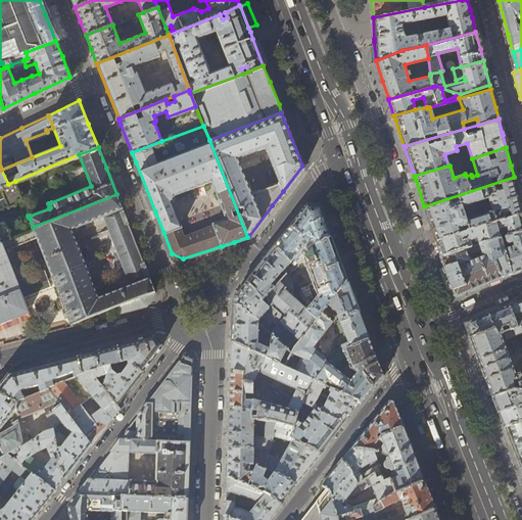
[(0,187),(8,184),(1,170),(0,167),(0,187)]
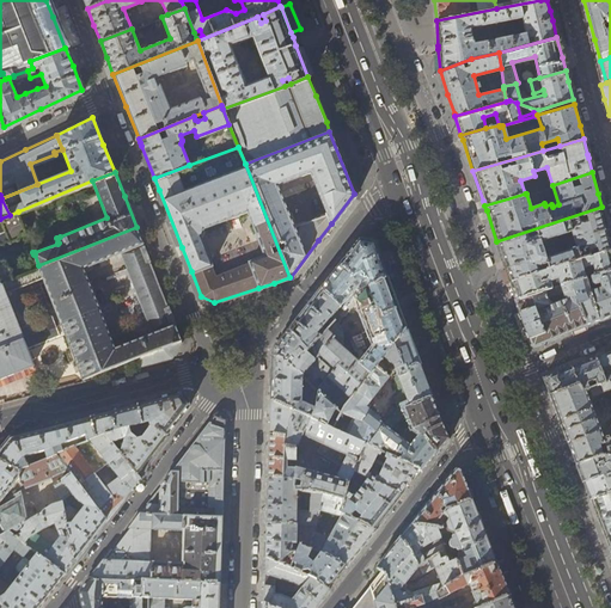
[(509,280),(610,246),(610,243),(608,229),(602,207),(496,241),(503,260),(509,280)]
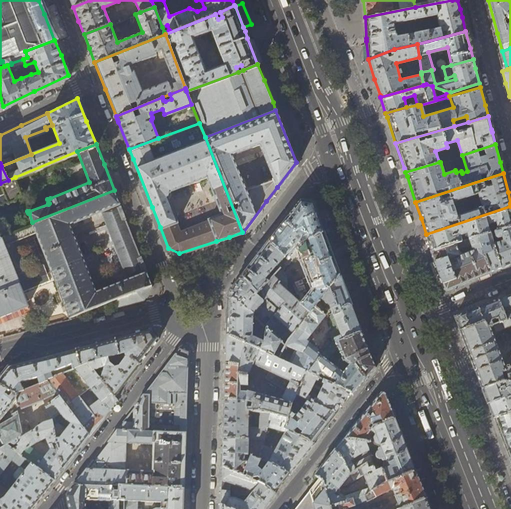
[(21,193),(15,177),(8,180),(0,183),(0,235),(10,231),(8,226),(8,225),(9,223),(5,221),(6,220),(6,219),(4,215),(3,215),(2,214),(0,215),(0,202),(3,202),(5,200),(9,200),(9,201),(14,199),(14,198),(17,195),(21,193)]
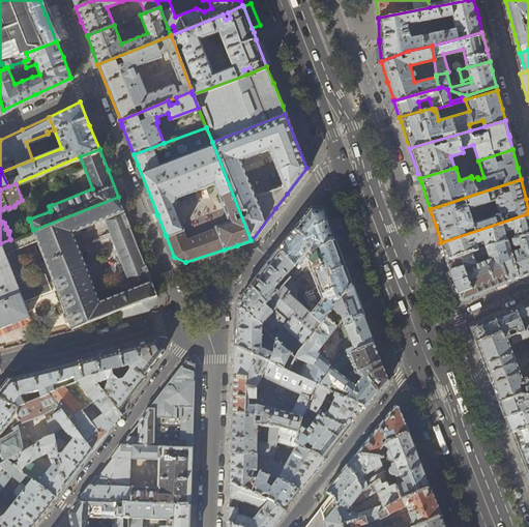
[(137,244),(128,225),(118,197),(33,230),(37,242),(59,296),(58,296),(59,297),(61,301),(61,302),(60,302),(62,309),(63,309),(64,309),(66,314),(65,314),(65,315),(66,315),(71,328),(72,328),(72,326),(117,309),(120,316),(148,309),(156,295),(147,270),(137,244)]
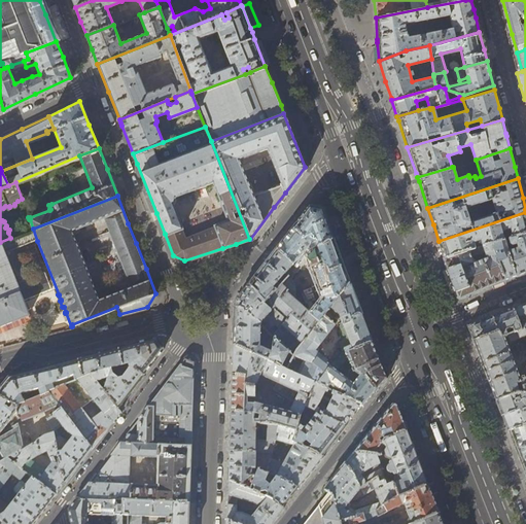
[(327,205),(320,207),(324,218),(331,215),(327,205)]
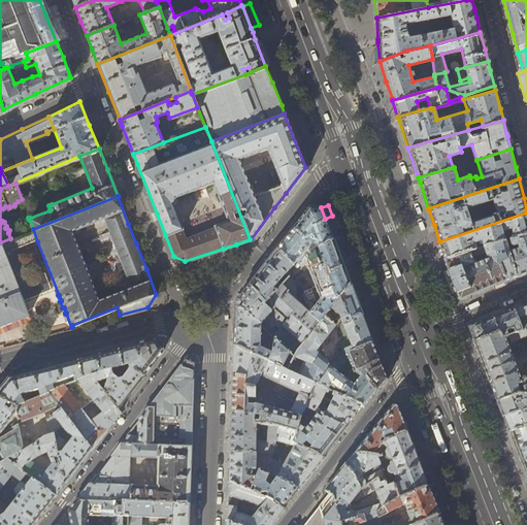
[(292,226),(276,248),(295,265),(308,250),(332,237),(327,223),(325,219),(321,207),(307,206),(292,226)]
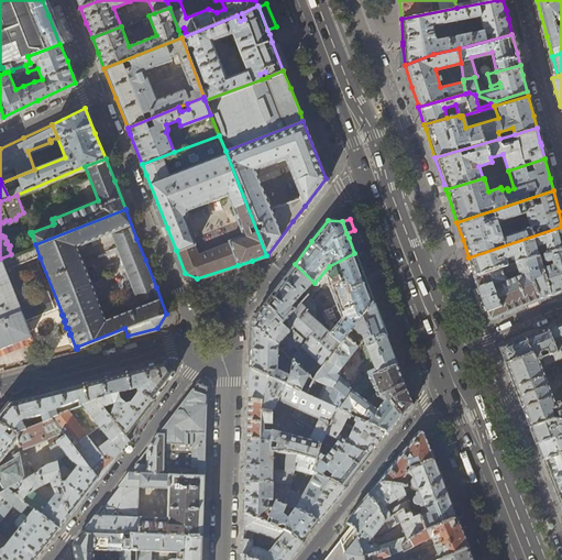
[(561,227),(469,257),(470,260),(474,273),(522,259),(537,254),(561,246),(561,227)]
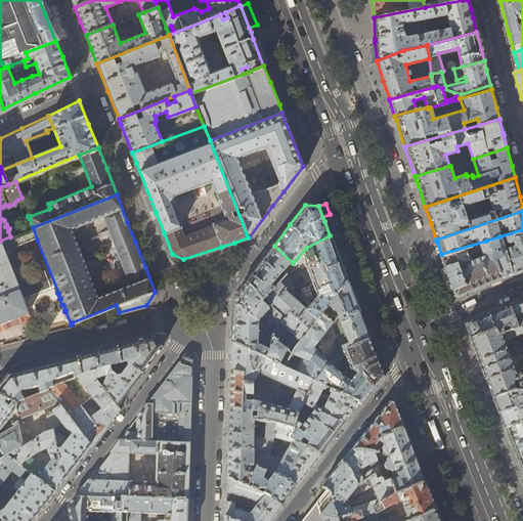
[(4,253),(37,240),(33,227),(10,236),(0,241),(0,322),(28,311),(22,297),(50,285),(43,268),(14,279),(4,253)]
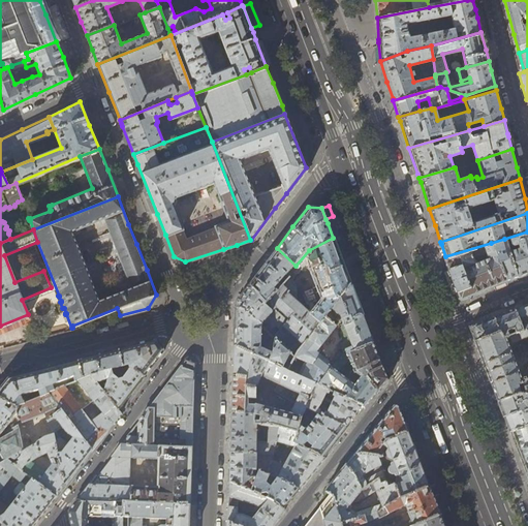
[(527,231),(504,239),(506,246),(513,243),(514,244),(516,249),(507,251),(516,275),(526,271),(527,270),(527,231)]
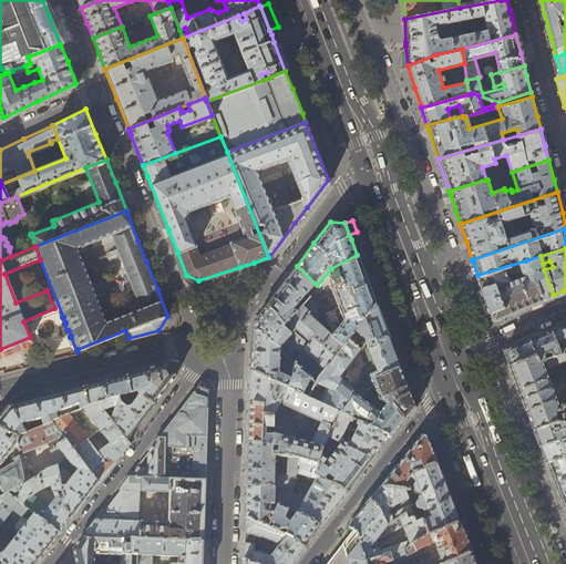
[(294,361),(315,381),(376,303),(367,279),(357,255),(331,268),(317,285),(308,296),(301,304),(286,322),(307,341),(299,350),(297,352),(295,350),(289,356),(294,361)]
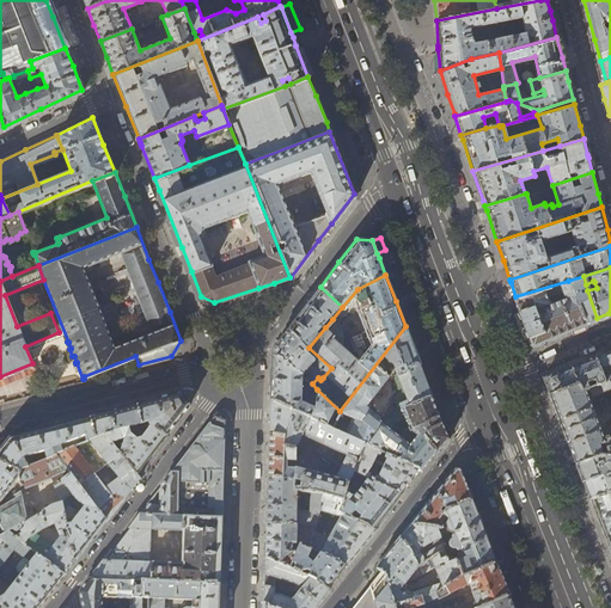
[(586,284),(584,276),(568,281),(585,323),(587,321),(597,318),(587,290),(586,284)]
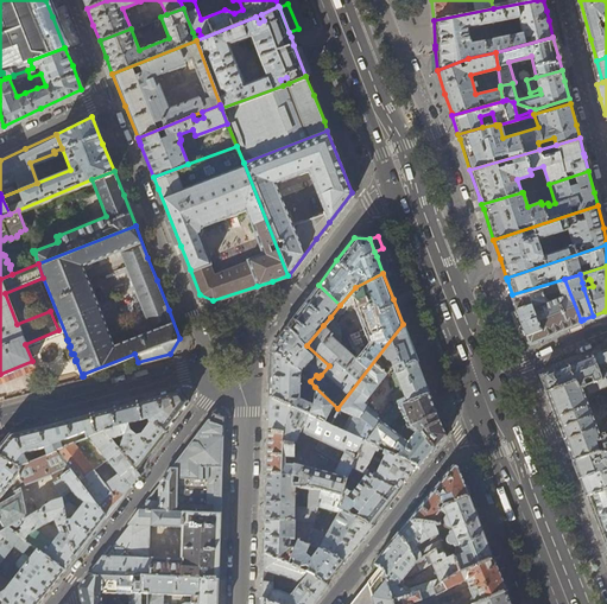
[(538,329),(524,334),(528,342),(564,328),(581,320),(564,279),(512,294),(510,294),(512,302),(514,307),(529,304),(538,329)]
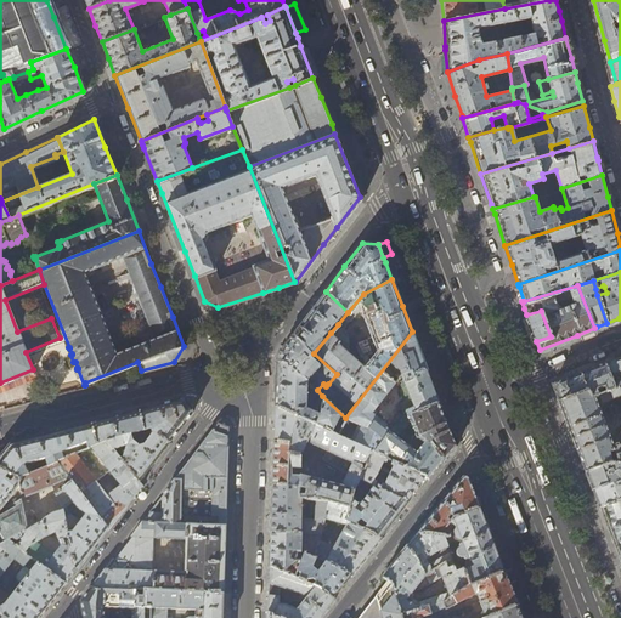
[(308,313),(293,333),(314,353),(331,333),(327,330),(334,321),(338,324),(348,312),(326,292),(320,298),(308,313)]
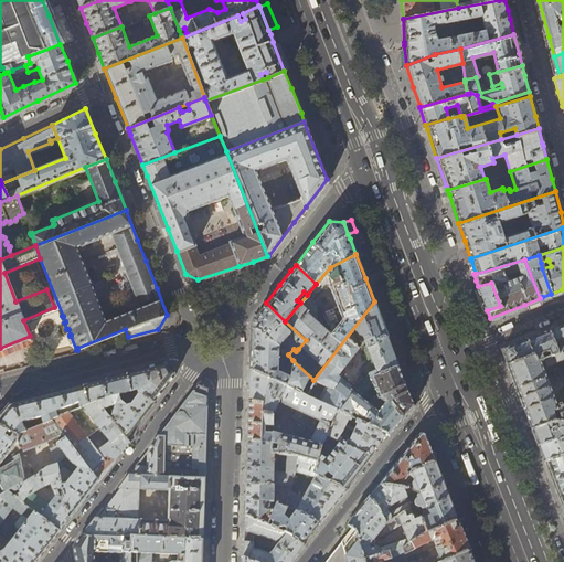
[(479,288),(487,310),(500,306),(491,283),(478,286),(479,288)]
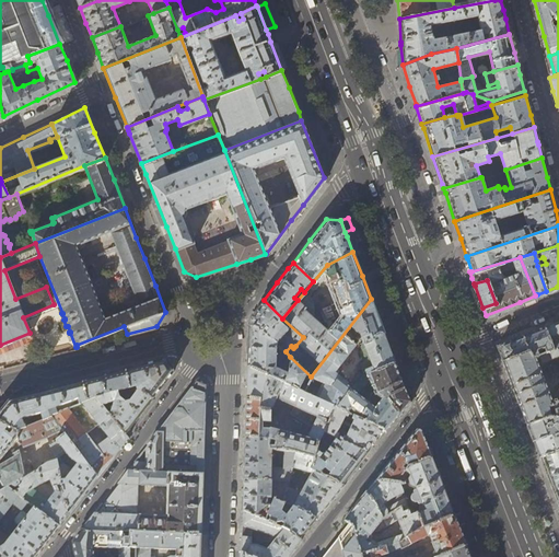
[(384,333),(371,299),(311,376),(306,384),(315,389),(313,392),(305,387),(303,390),(335,405),(336,405),(359,376),(356,373),(347,384),(332,373),(341,359),(346,363),(351,356),(347,352),(361,335),(363,339),(361,339),(360,340),(360,344),(364,356),(361,360),(359,361),(360,364),(356,369),(361,373),(364,369),(368,368),(370,371),(393,360),(394,360),(384,333)]
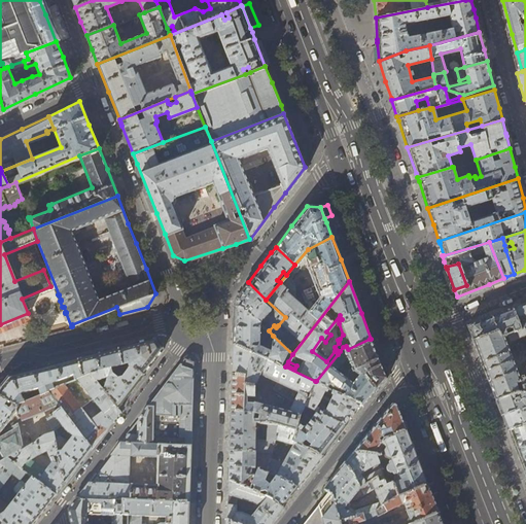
[(234,301),(234,305),(246,309),(258,321),(266,313),(278,325),(285,317),(266,300),(248,282),(241,291),(234,301)]
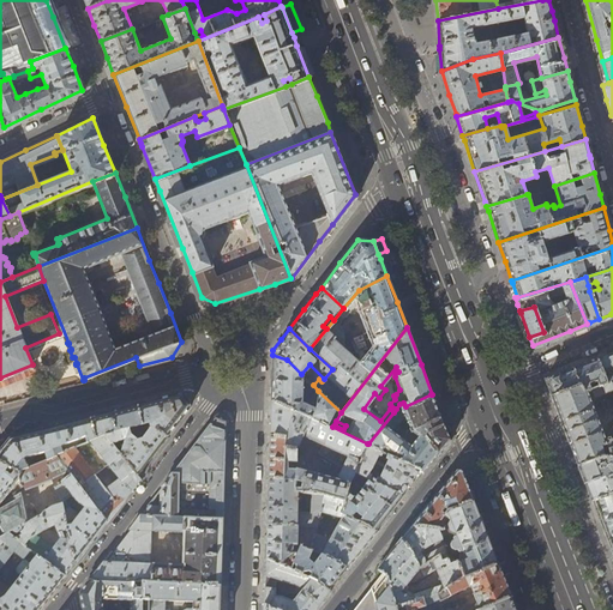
[(612,378),(612,350),(607,352),(596,357),(606,381),(612,378)]
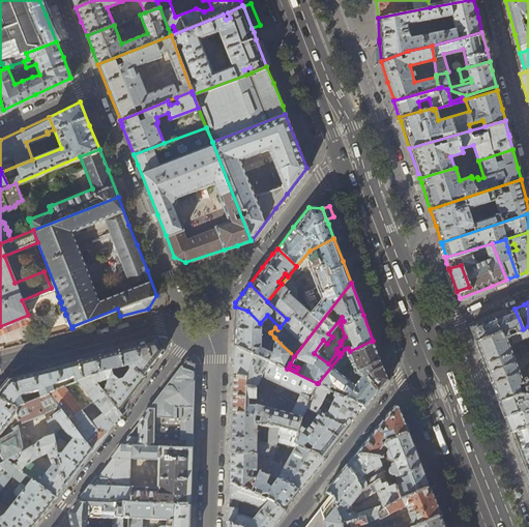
[(234,329),(234,344),(287,369),(289,367),(290,363),(294,356),(274,338),(271,353),(270,352),(270,350),(265,345),(264,349),(260,347),(260,323),(247,311),(235,306),(234,329)]
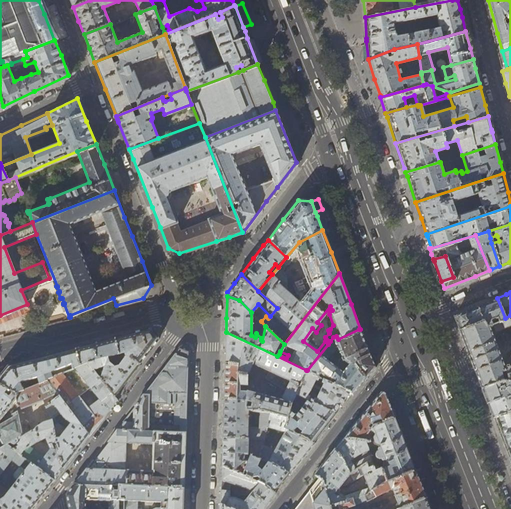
[(488,324),(505,318),(497,298),(479,305),(454,315),(459,329),(483,320),(485,326),(488,324)]
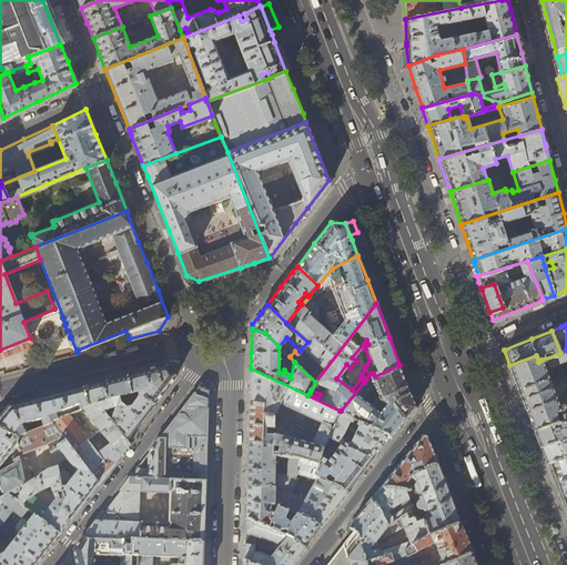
[(566,393),(556,397),(559,407),(566,404),(566,350),(560,353),(542,360),(545,367),(566,359),(566,393)]
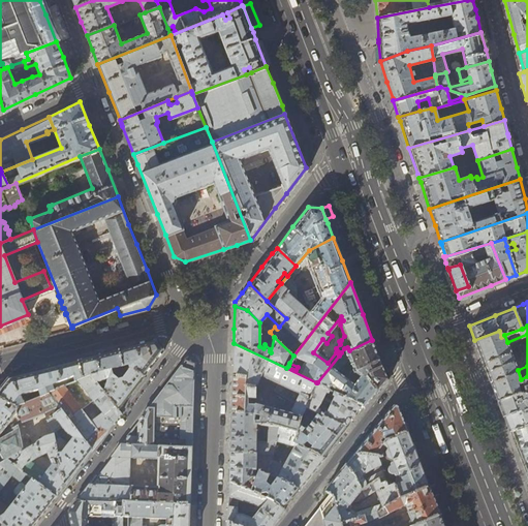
[(510,351),(507,342),(504,335),(501,337),(499,331),(474,340),(486,367),(498,400),(525,390),(523,384),(519,387),(518,383),(522,382),(521,379),(518,370),(515,361),(515,360),(511,351),(510,351)]
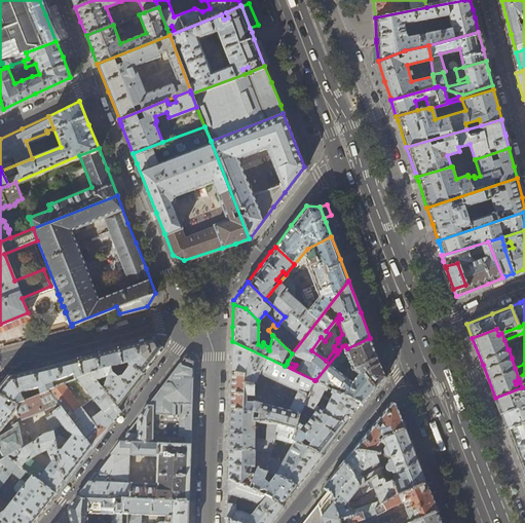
[(130,342),(117,346),(122,363),(127,361),(129,366),(134,366),(142,372),(160,347),(161,346),(154,336),(130,342)]
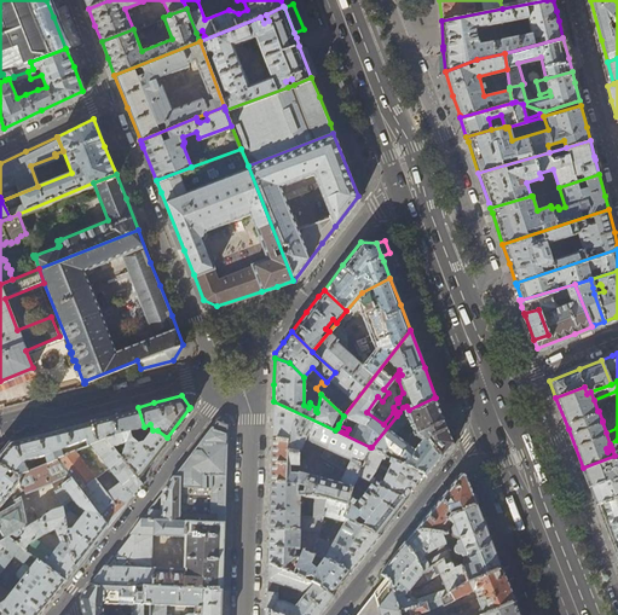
[(440,456),(440,457),(452,442),(444,421),(434,398),(409,410),(406,406),(403,407),(399,412),(397,416),(371,447),(385,454),(388,456),(423,473),(426,474),(438,459),(440,456)]
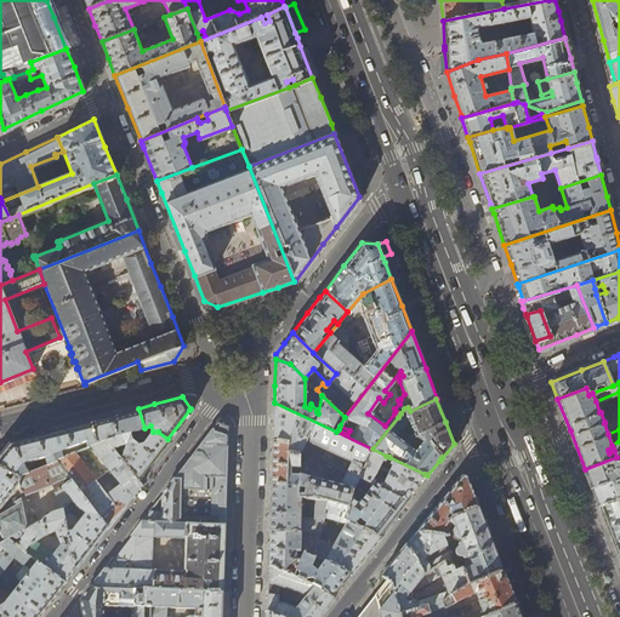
[(371,449),(336,432),(274,403),(272,445),(271,481),(299,487),(299,495),(301,495),(308,496),(319,496),(328,498),(348,503),(352,491),(353,485),(356,480),(359,475),(363,464),(371,449)]
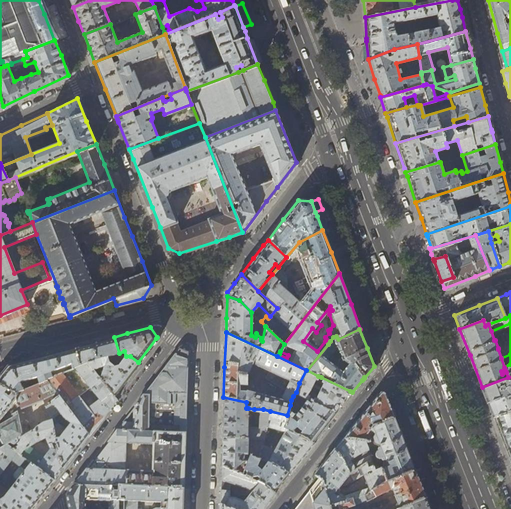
[(94,342),(75,347),(86,361),(92,368),(105,364),(110,361),(117,359),(119,353),(114,337),(94,342)]
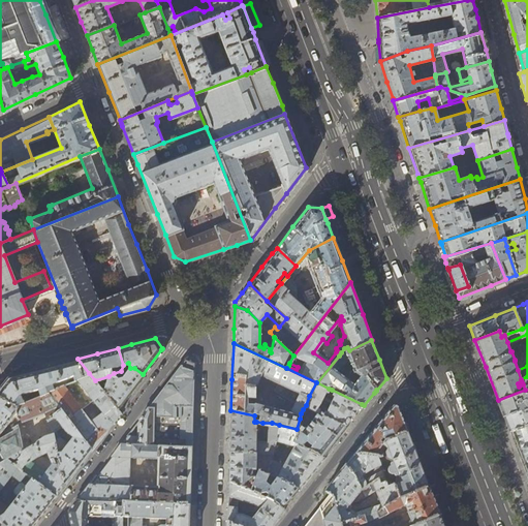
[(184,358),(180,364),(193,369),(193,362),(189,360),(184,358)]
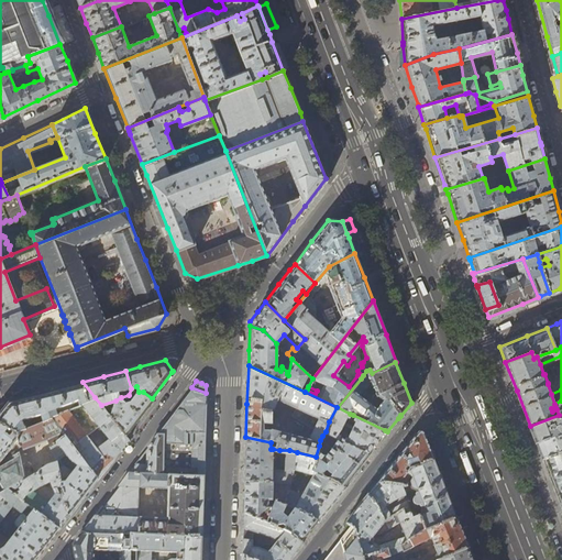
[(8,401),(0,412),(0,421),(15,431),(24,427),(21,418),(40,414),(43,420),(52,417),(52,415),(64,410),(63,406),(85,397),(86,402),(95,397),(83,382),(46,391),(8,401)]
